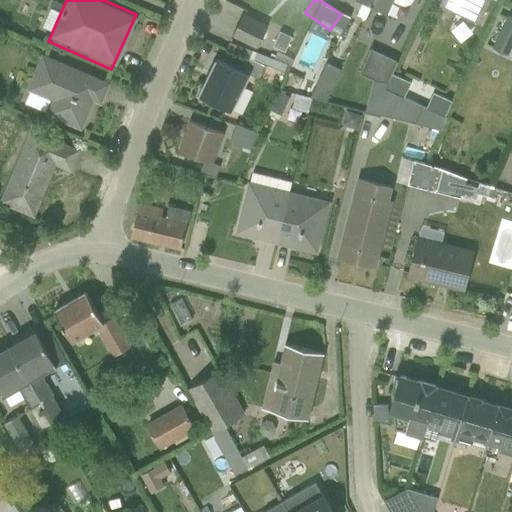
[(371,0),(368,6),(384,14),(391,0),(371,0)]
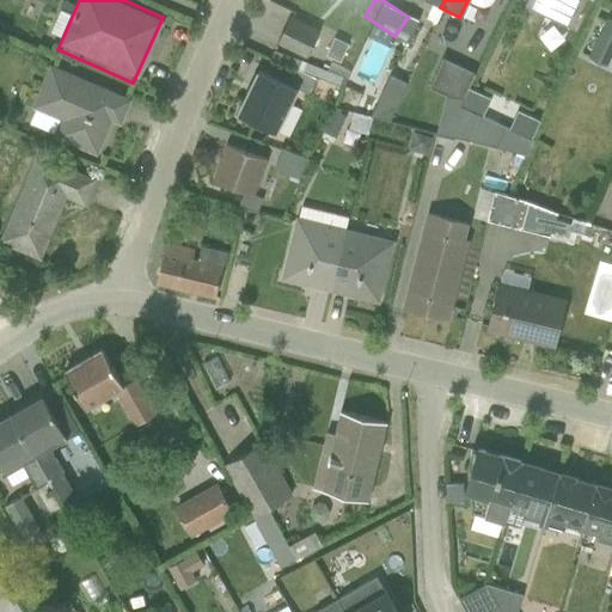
[(530,0),(528,4),(570,23),(580,0),(530,0)]
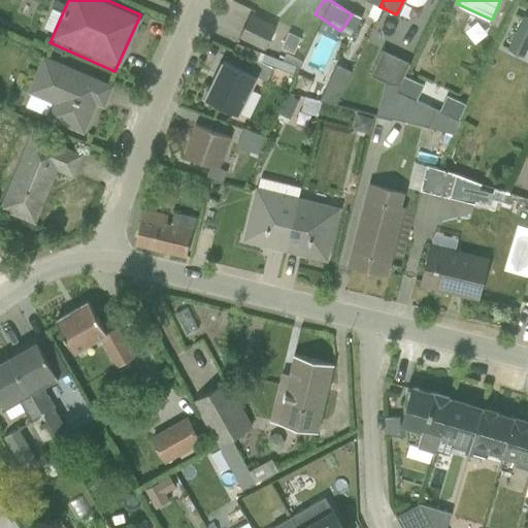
[(513,51),(527,20),(527,17),(514,9),(496,41),(513,51)]
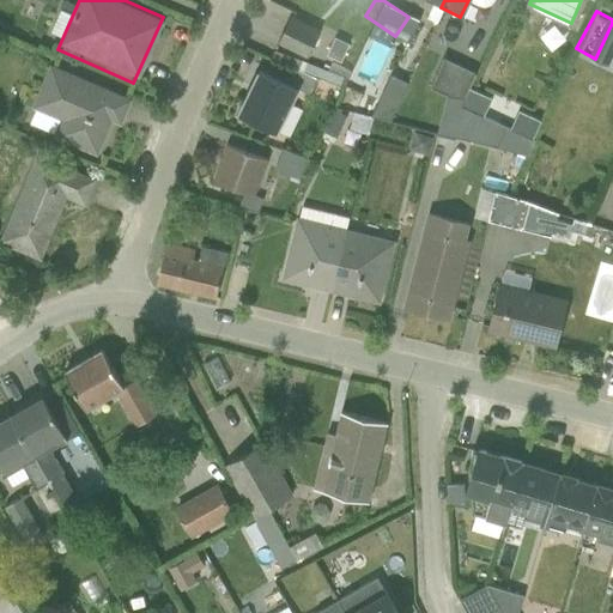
[(286,18),(275,44),(310,59),(321,32),(286,18)]
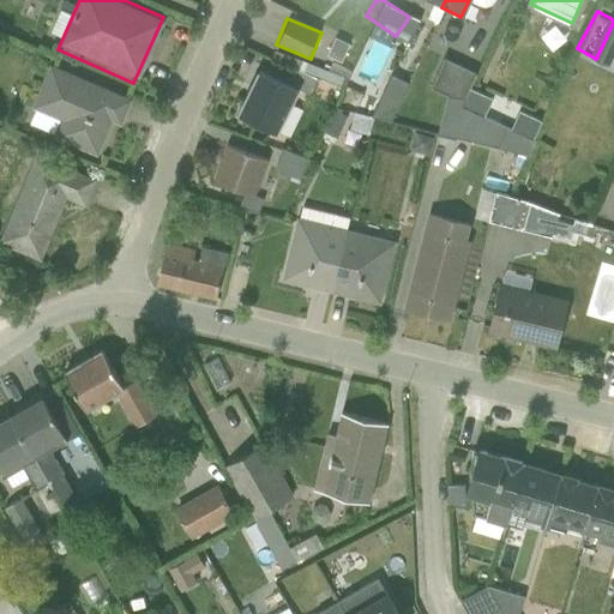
[(326,70),(333,50),(317,44),(309,62),(326,70)]
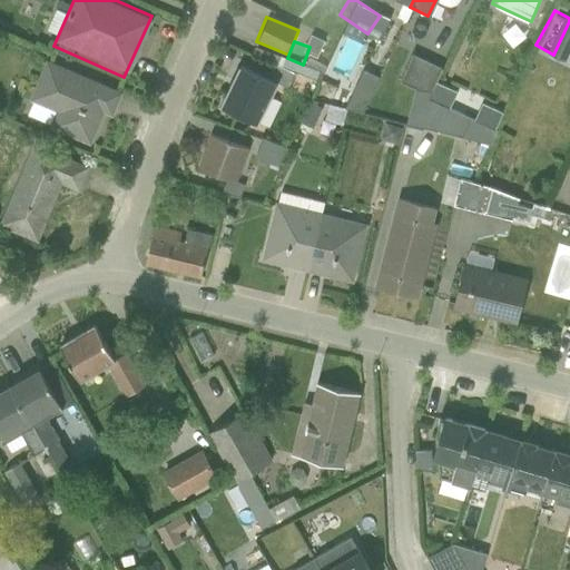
[(424,77),(431,60),(403,48),(376,111),(396,120),(389,138),(463,169),(484,119),(436,100),(443,85),(424,77)]
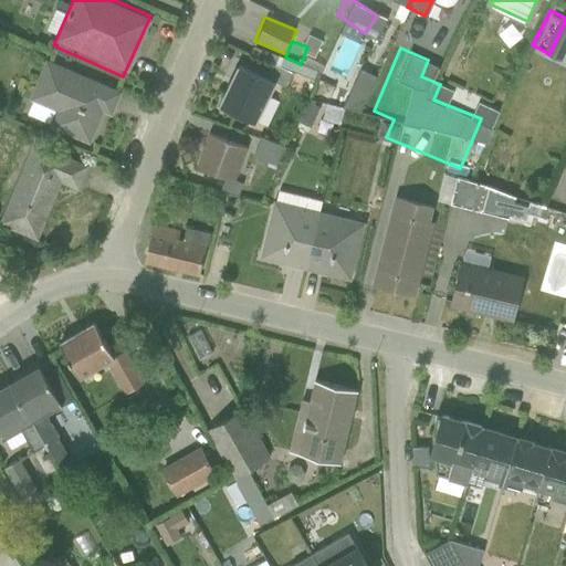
[(240,54),(216,106),(257,125),(281,74),(240,54)]
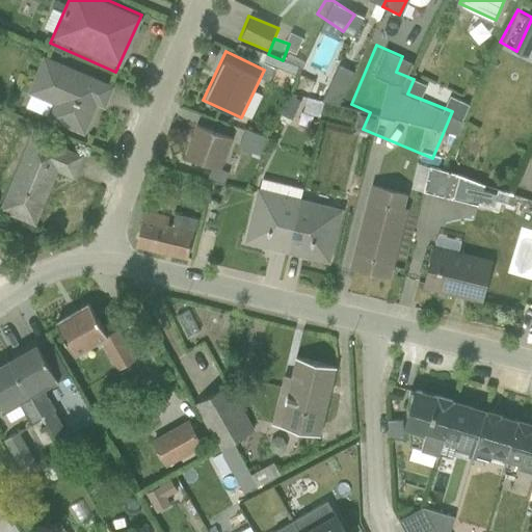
[(82,138),(96,104),(106,106),(112,83),(105,81),(40,54),(16,112),(82,138)]
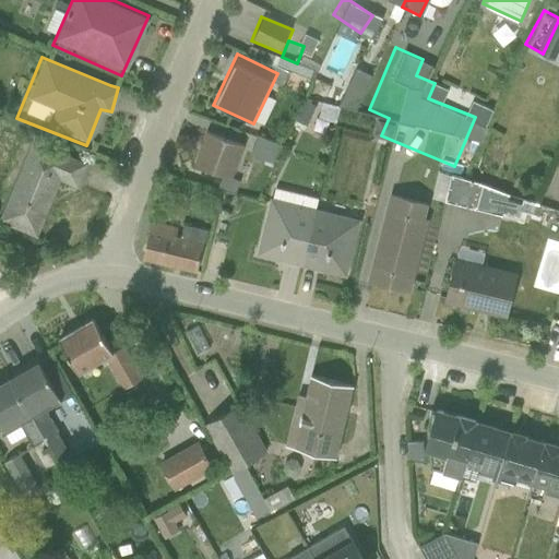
[(229,178),(241,147),(206,133),(194,165),(229,178)]
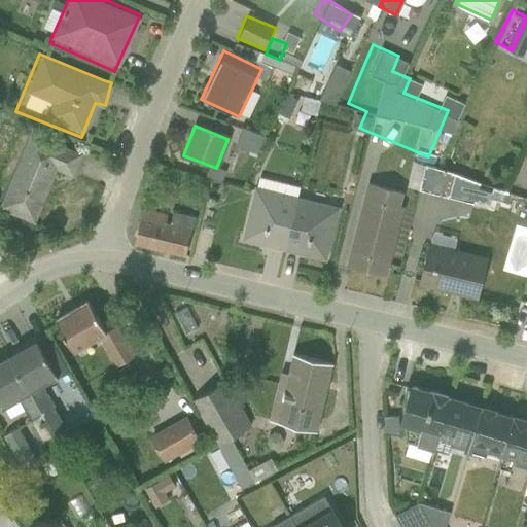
[(80,155),(61,147),(62,146),(51,143),(46,140),(45,141),(21,132),(0,186),(0,212),(33,224),(53,170),(70,177),(80,155)]
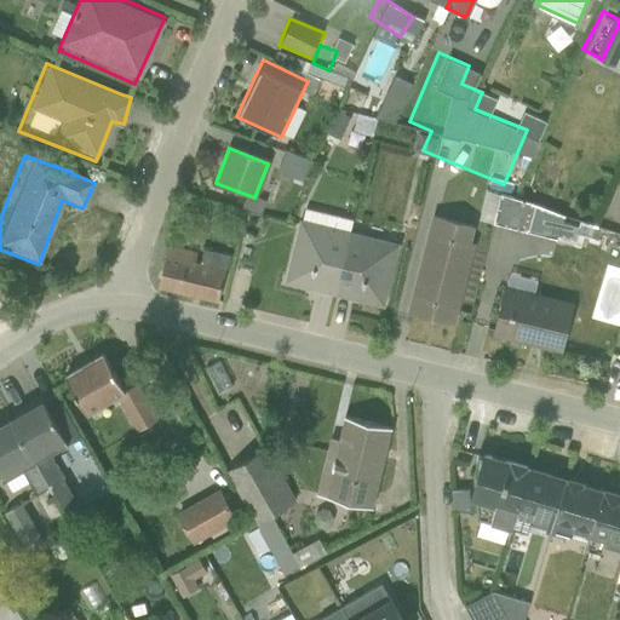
[(300,210),(283,285),(337,297),(351,236),(354,222),(300,210)]
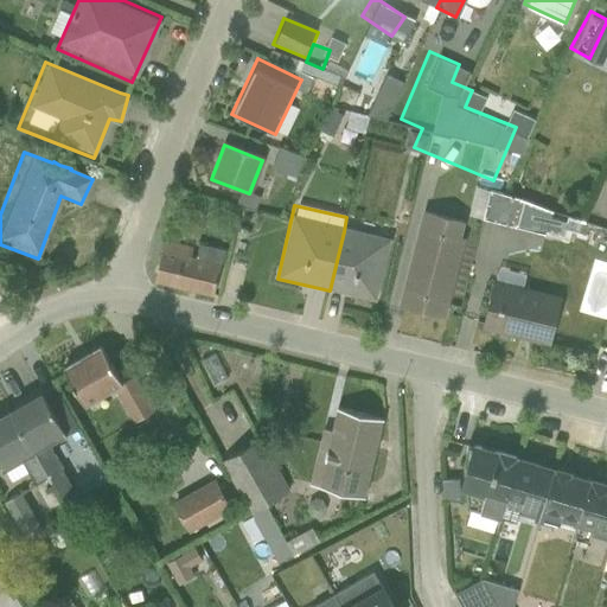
[(426,209),(401,305),(453,318),(478,222),(426,209)]
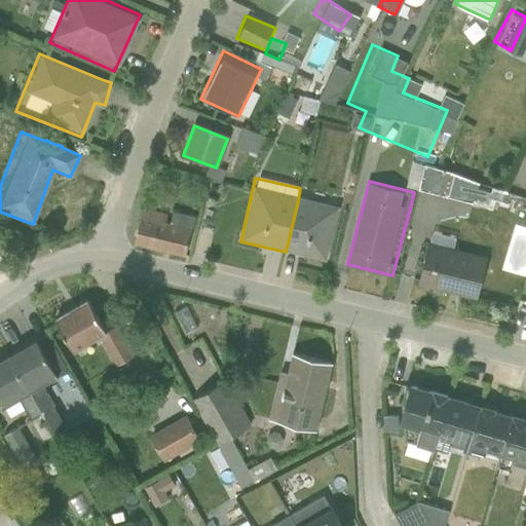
[(329,262),(340,211),(298,200),(286,252),(329,262)]
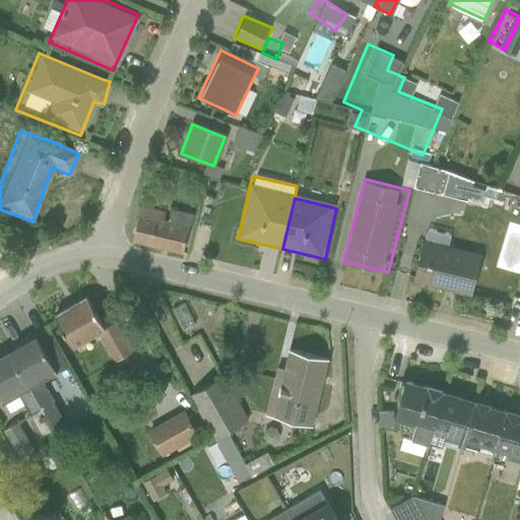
[(139,202),(131,237),(184,248),(191,213),(139,202)]
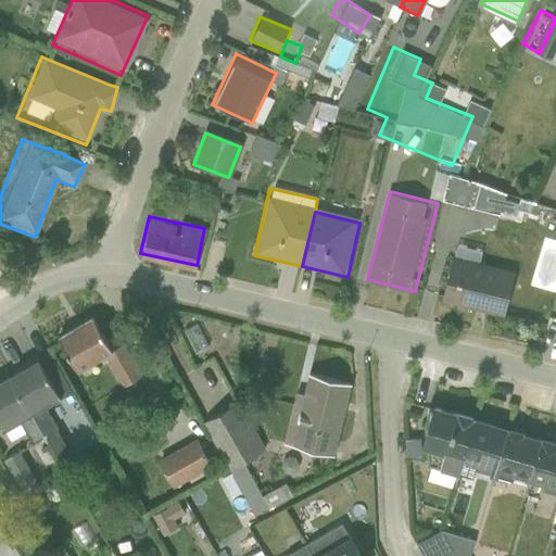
[(455,243),(441,299),(505,315),(516,273),(479,264),(482,250),(455,243)]
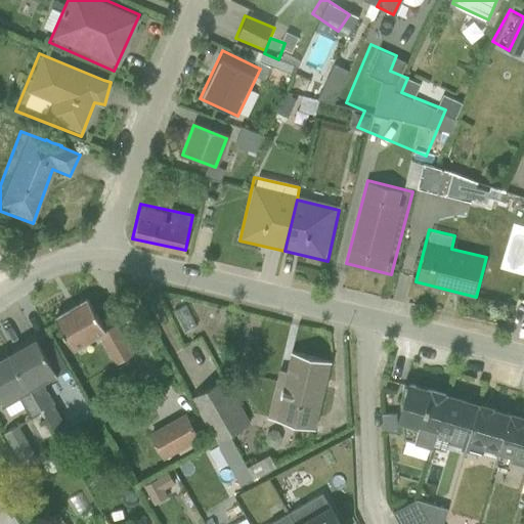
[(54,318),(75,354),(100,340),(116,366),(135,355),(117,324),(105,332),(87,300),(54,318)]
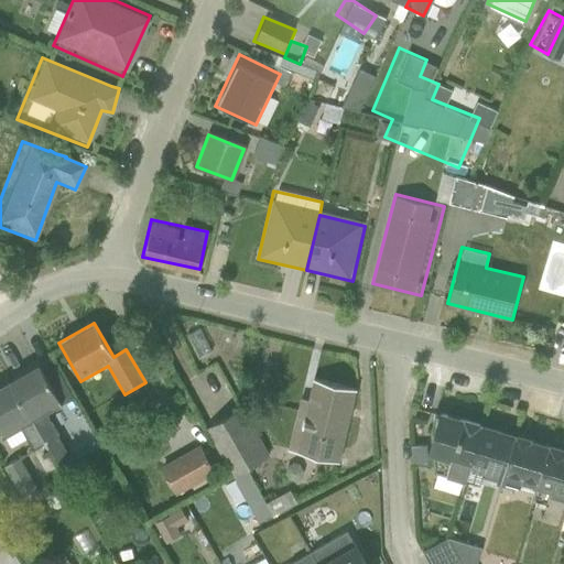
[(61,405),(39,367),(11,382),(46,445),(58,438),(45,414),(61,405)]
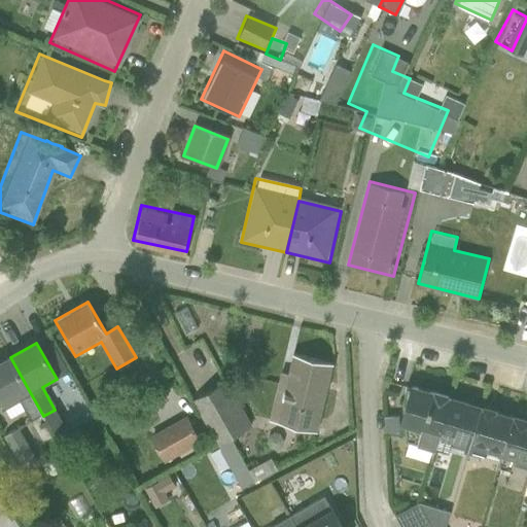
[(0,361),(0,402),(3,409),(19,399),(31,422),(43,416),(10,357),(0,361)]
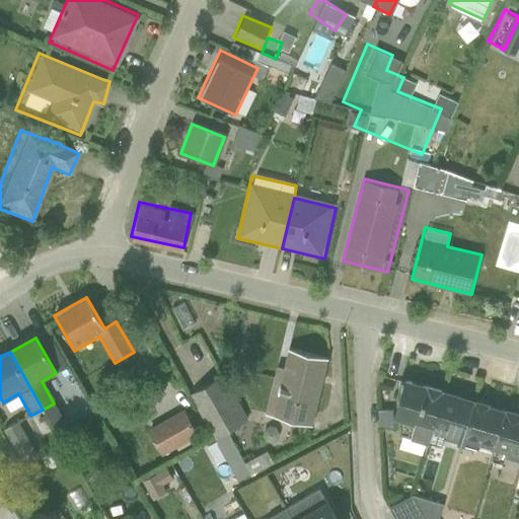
[(269,416),(317,425),(329,361),(289,353),(286,368),(279,367),(269,416)]
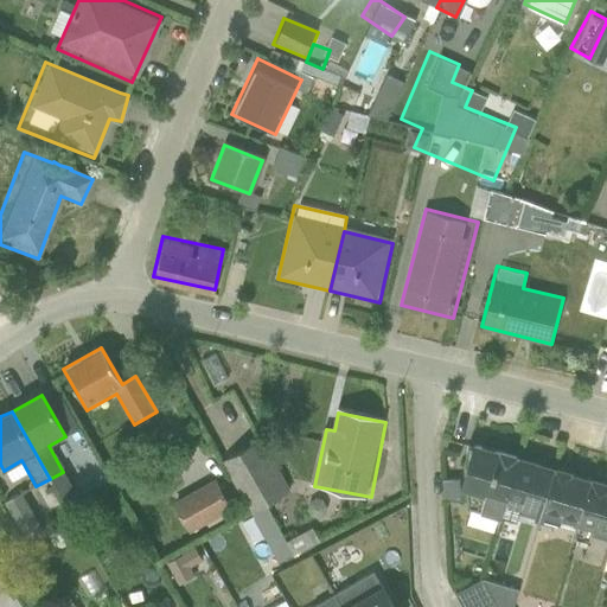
[(261,428),(218,455),(251,509),(295,483),(261,428)]
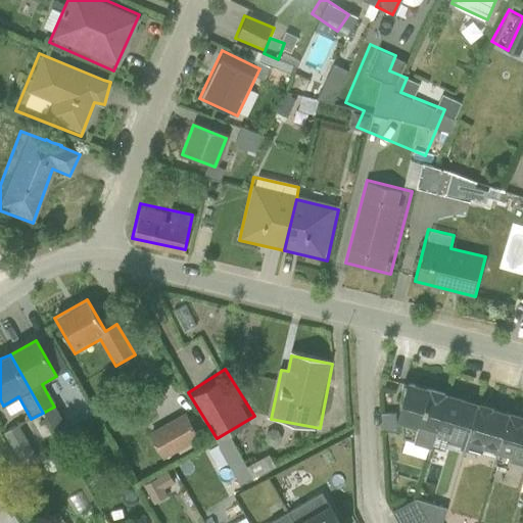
[(68,383),(55,389),(66,413),(80,407),(68,383)]
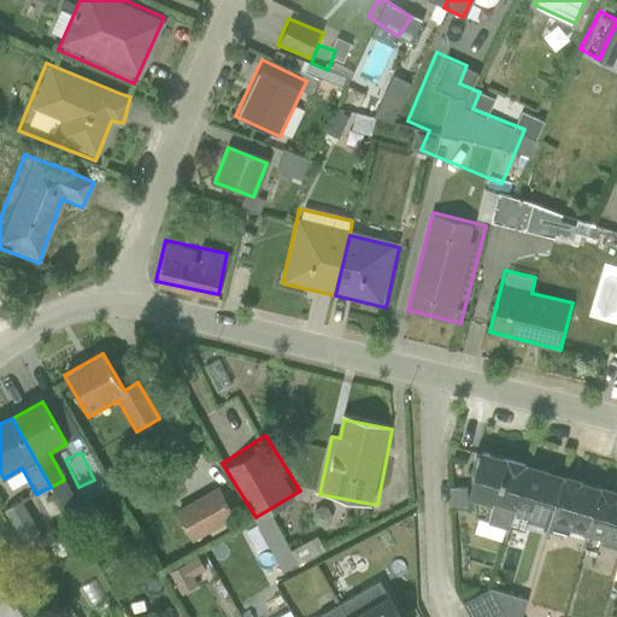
[(515,515),(528,466),(486,454),(474,494),(479,518),(511,528),(515,515)]
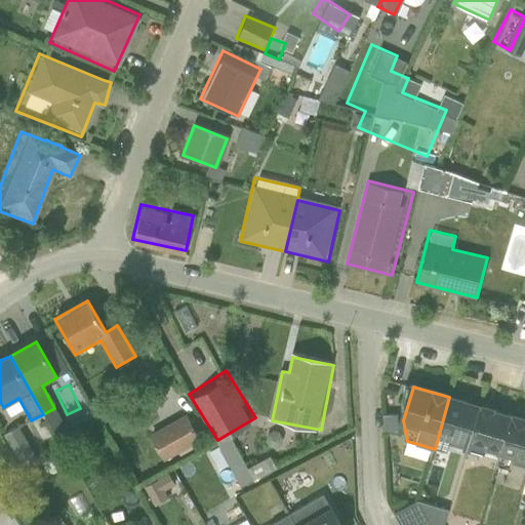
[(467,452),(480,406),(449,397),(438,438),(449,441),(447,447),(467,452)]
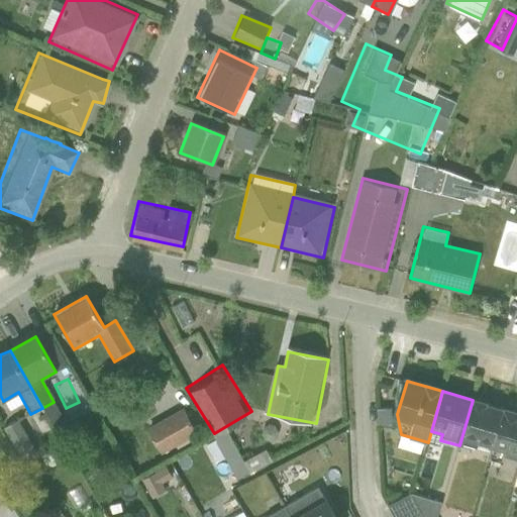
[(136,420),(151,448),(189,428),(174,400),(136,420)]
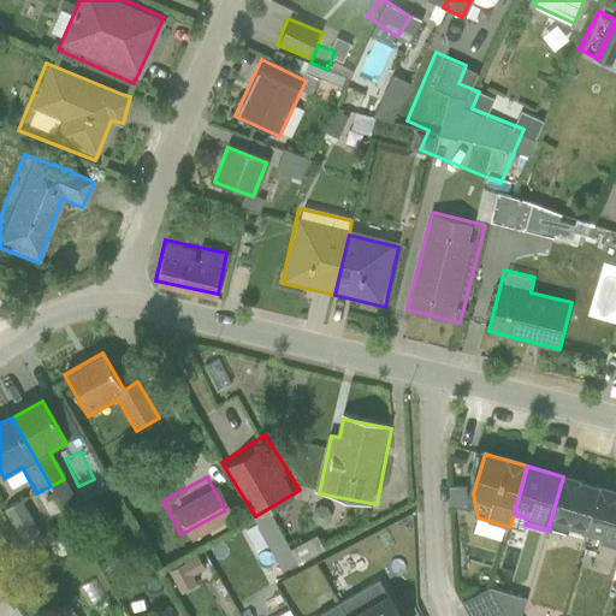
[(588,534),(602,487),(563,477),(548,531),(567,537),(569,529),(588,534)]
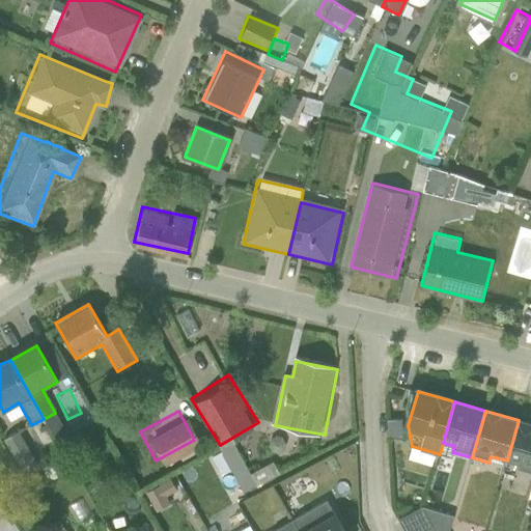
[(530,474),(530,423),(519,420),(507,460),(521,465),(519,471),(530,474)]
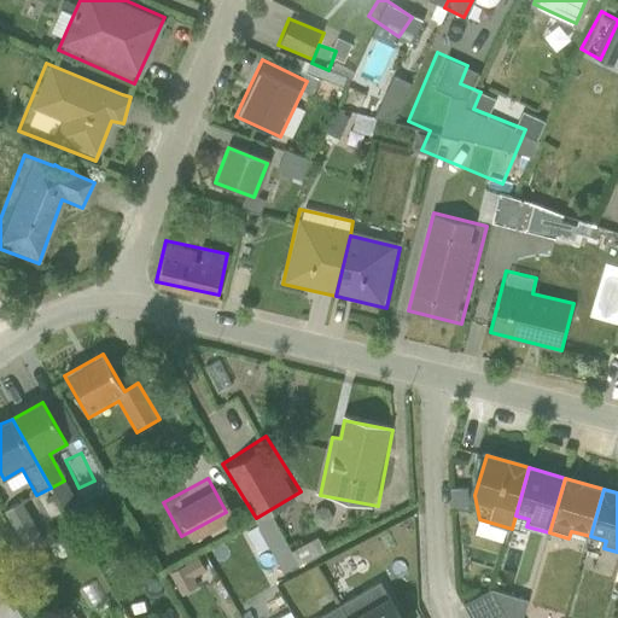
[(0,516),(15,543),(34,534),(12,493),(0,497),(0,516)]
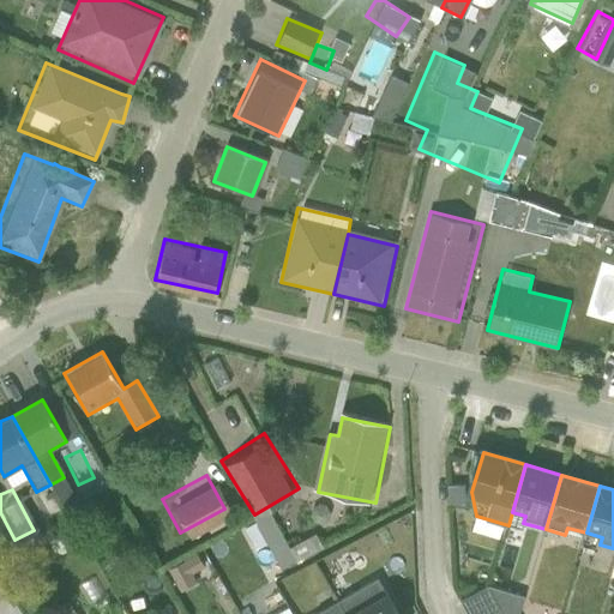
[(337,606),(341,613),(396,613),(378,582),(337,606)]
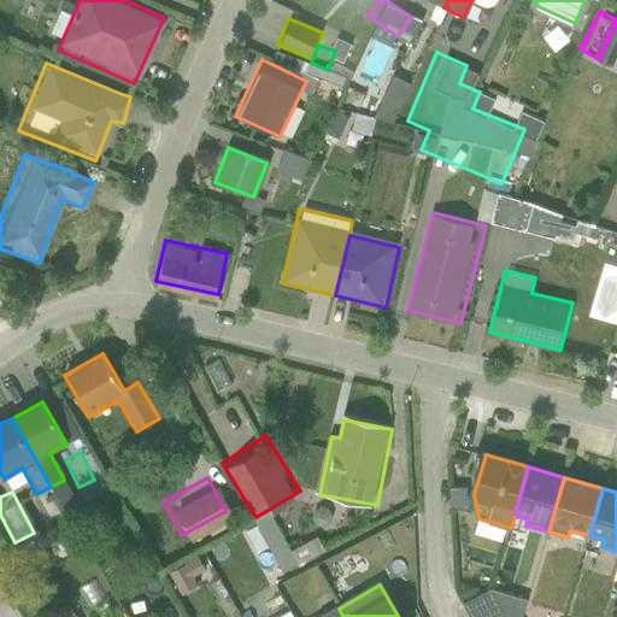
[(464,605),(470,616),(494,616),(501,613),(489,592),(464,605)]
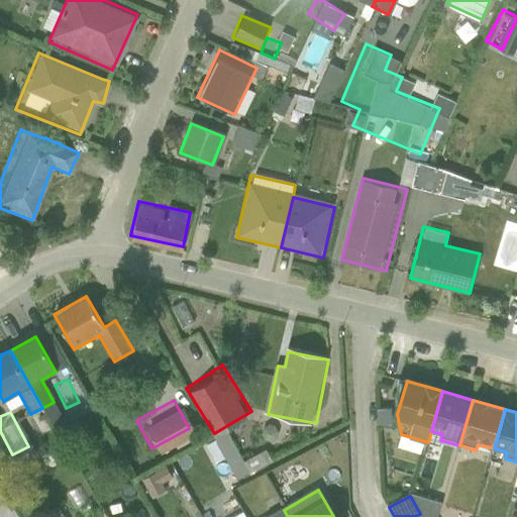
[(420,514),(414,516),(437,516),(441,503),(410,496),(420,514)]
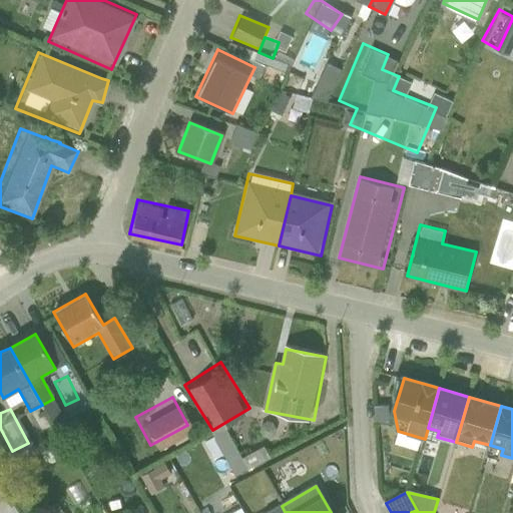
[(209,512),(237,512),(232,501),(209,512)]
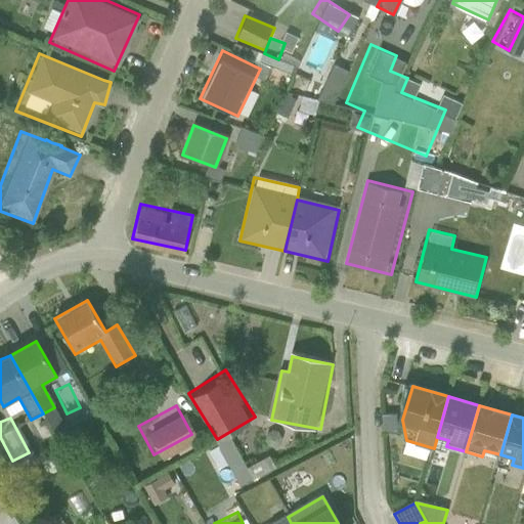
[(77,523),(98,523),(94,515),(77,523)]
